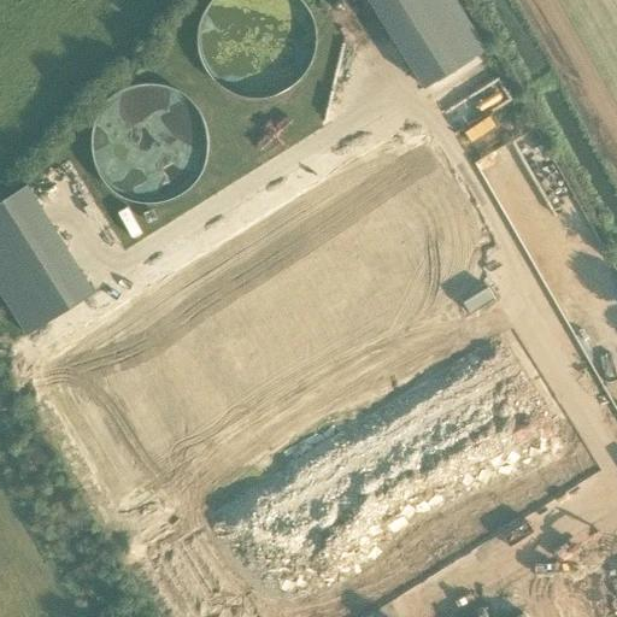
[(197,30),(197,37),(197,40),(197,47),(199,56),(201,62),(205,71),(211,78),(216,83),(223,89),(230,92),(236,95),(247,98),(254,98),(263,98),(272,97),(280,94),(287,90),(293,86),(298,81),(304,75),(307,70),(311,63),(313,54),(316,47),(316,39),(316,30),(313,23),(310,12),(307,6),(301,0),(210,0),(207,3),(204,10),(201,16),(199,22),(197,30)]
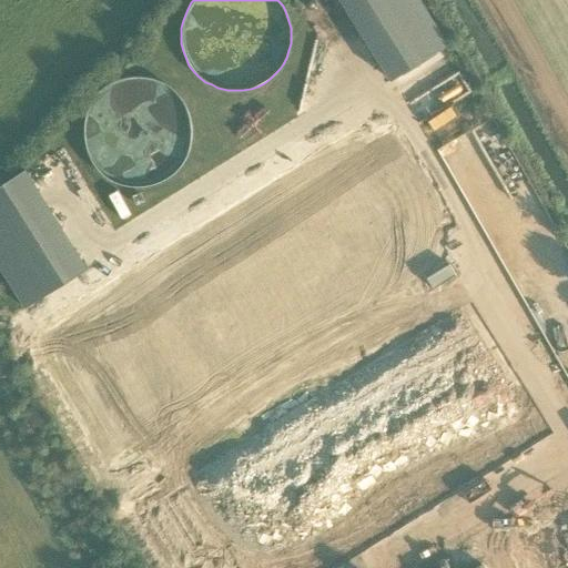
[(340,0),(391,81),(448,46),(419,0),(340,0)]
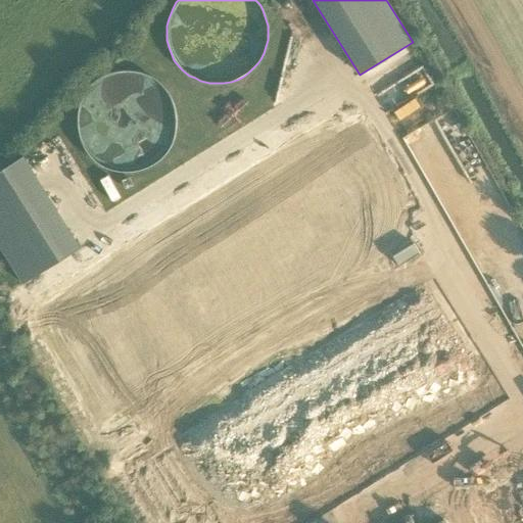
[(88,88),(83,95),(79,103),(77,111),(76,121),(77,129),(79,138),(83,146),(88,153),(94,159),(101,164),(109,168),(117,171),(127,171),(136,171),(144,168),(152,164),(159,159),(165,153),(171,146),(175,138),(177,129),(178,121),(177,111),(175,103),(171,95),(165,88),(159,82),(152,77),(144,73),(136,70),(127,69),(117,70),(109,73),(101,77),(94,82),(88,88)]
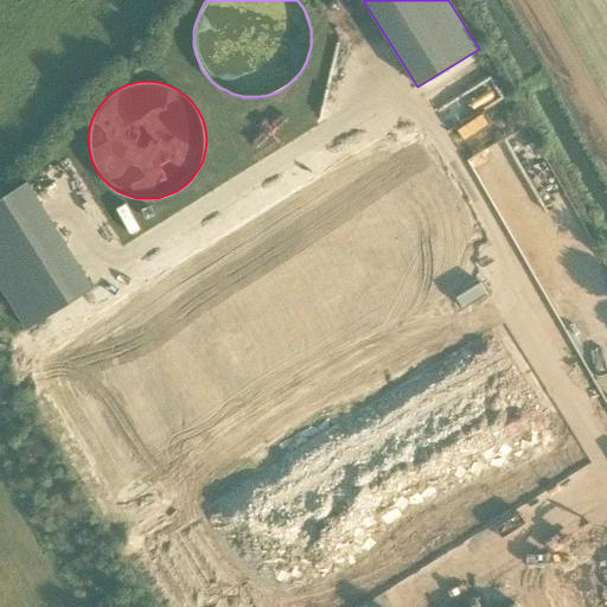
[(26,181),(0,198),(0,287),(26,330),(93,288),(26,181)]
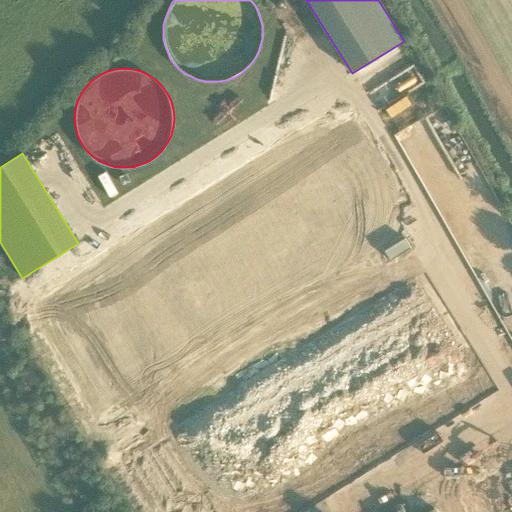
[(384,251),(390,261),(411,248),(405,239),(384,251)]
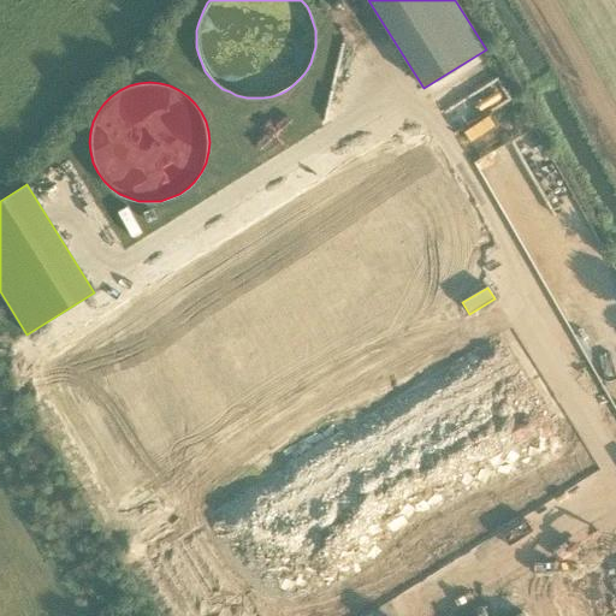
[(615,615),(615,554),(555,592),(539,566),(496,593),(504,608),(508,604),(515,615),(615,615)]
